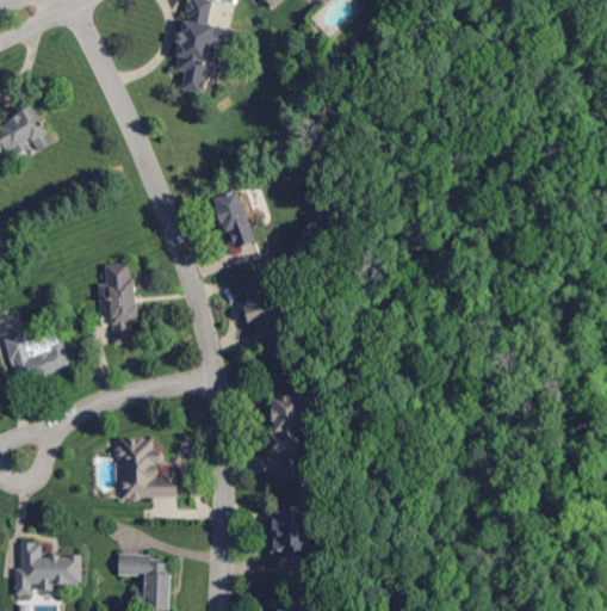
[(205,0),(211,1),(210,6),(205,25),(224,29),(224,30),(223,31),(220,50),(220,51),(218,54),(215,53),(212,62),(211,66),(205,65),(202,80),(200,87),(199,90),(199,93),(185,90),(180,88),(184,72),(183,72),(175,69),(178,56),(175,55),(178,42),(178,39),(179,36),(180,34),(183,20),(185,20),(187,12),(186,12),(184,11),(186,0),(189,1),(189,0),(205,0)]
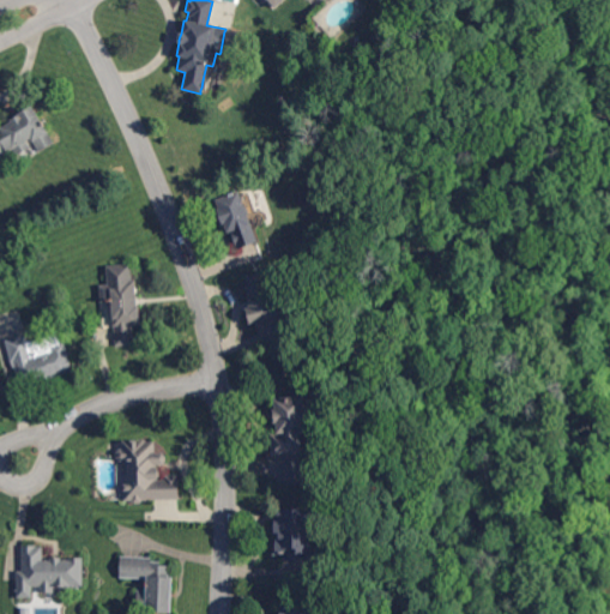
[(40,132),(42,131),(48,144),(32,152),(26,140),(22,144),(24,150),(12,157),(11,156),(10,155),(8,151),(5,154),(4,154),(0,156),(0,127),(5,125),(4,122),(6,121),(8,120),(10,119),(12,118),(12,115),(23,109),(26,107),(29,112),(37,126),(40,132)]
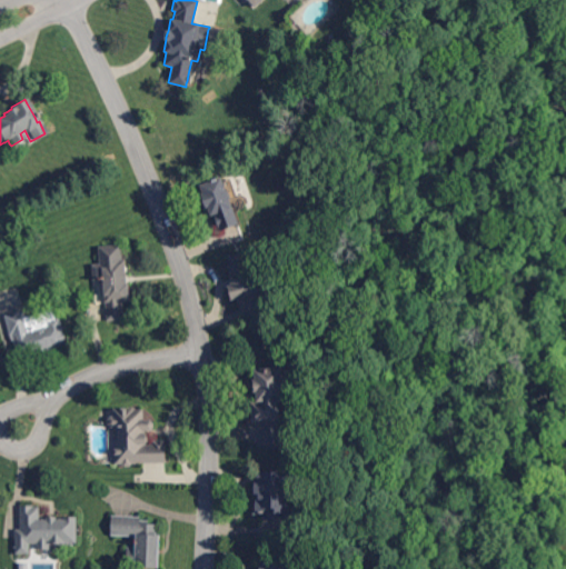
[(238,223),(237,223),(236,225),(235,225),(222,229),(221,230),(220,230),(214,213),(210,216),(207,206),(206,203),(206,202),(205,199),(202,193),(199,186),(202,183),(211,180),(220,177),(221,180),(222,182),(228,198),(229,199),(231,206),(238,223)]
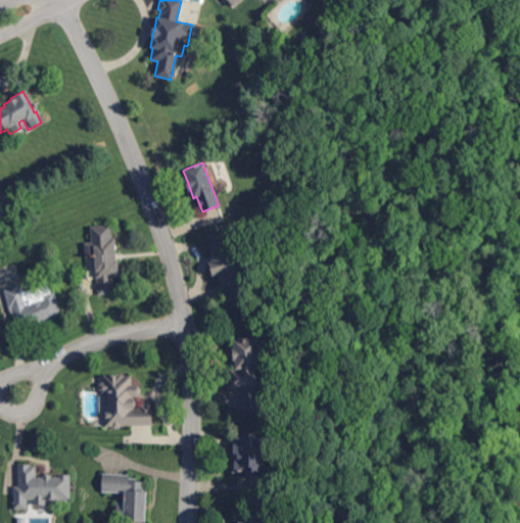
[(110,239),(114,239),(115,254),(115,256),(115,258),(116,259),(117,276),(111,276),(112,293),(105,293),(100,294),(97,294),(97,293),(96,279),(96,278),(96,277),(94,255),(85,256),(84,242),(91,242),(90,227),(94,226),(109,225),(110,239)]
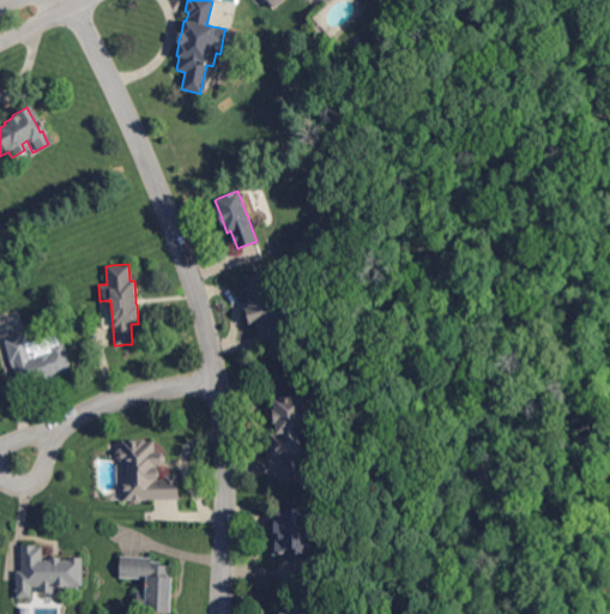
[(251,323),(246,308),(246,307),(247,307),(249,307),(248,302),(247,299),(243,287),(248,286),(246,277),(247,276),(259,274),(270,270),(272,281),(278,301),(279,307),(281,312),(282,314),(281,315),(279,315),(254,321),(253,323),(251,323)]
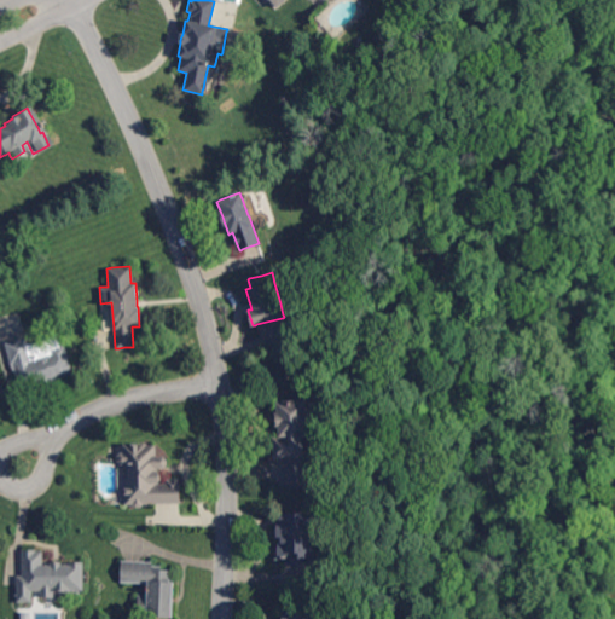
[(28,345),(56,336),(58,346),(63,343),(71,375),(56,380),(50,382),(50,385),(48,385),(45,386),(44,387),(42,383),(41,383),(19,389),(6,346),(6,343),(5,342),(23,337),(25,336),(28,345)]
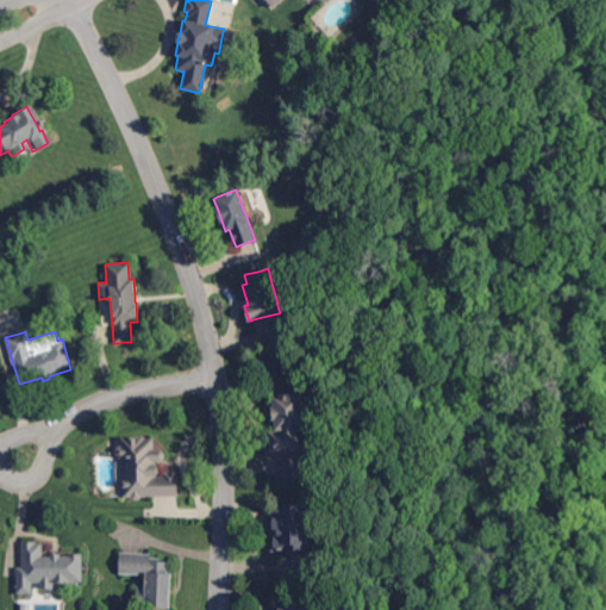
[(301,408),(304,406),(305,406),(305,410),(306,419),(303,419),(301,419),(301,425),(301,429),(299,429),(298,429),(298,444),(299,449),(298,449),(297,449),(272,450),(270,450),(268,450),(267,430),(273,430),(273,427),(273,419),(270,419),(270,416),(270,412),(270,406),(273,406),(272,396),(287,394),(291,394),(292,394),(293,394),(299,394),(300,394),(301,394),(301,396),(301,400),(301,408)]
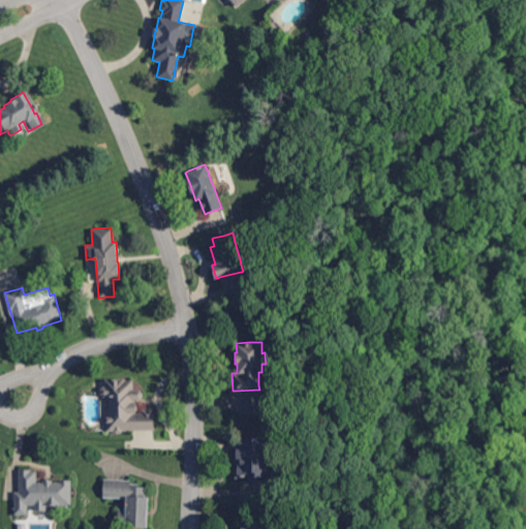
[(125,380),(132,380),(132,391),(140,391),(142,393),(143,398),(141,400),(135,400),(135,401),(135,405),(135,409),(136,413),(141,413),(141,409),(151,409),(152,412),(153,412),(153,430),(151,430),(131,431),(105,431),(105,430),(105,410),(109,410),(109,397),(102,397),(99,394),(99,390),(101,386),(104,386),(104,382),(104,379),(125,379),(125,380)]
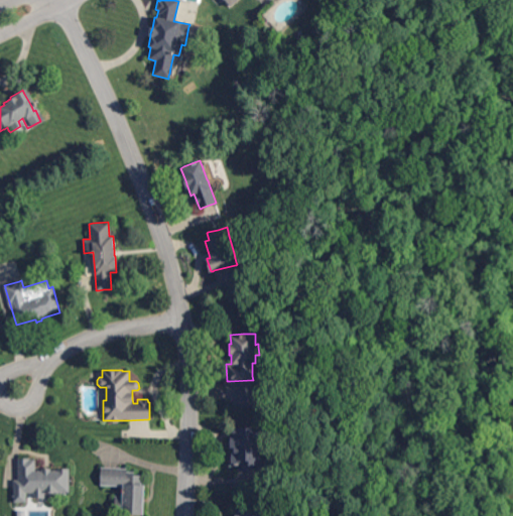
[(260,448),(260,459),(260,465),(260,467),(260,471),(259,471),(258,471),(252,471),(240,471),(238,471),(237,471),(237,466),(237,465),(232,465),(231,452),(234,452),(234,446),(231,447),(231,442),(231,436),(231,434),(231,428),(262,427),(262,430),(262,431),(263,440),(260,440),(260,442),(260,448)]
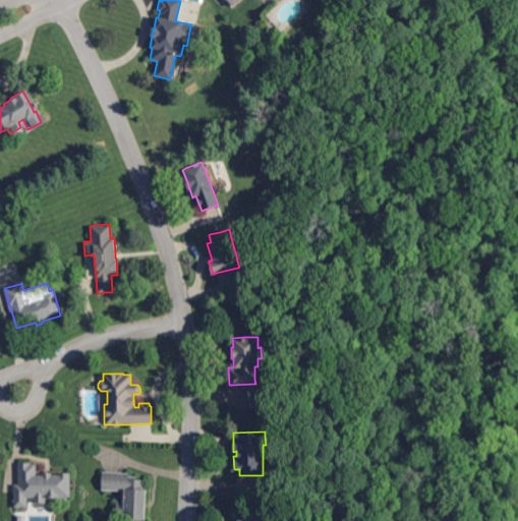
[(35,476),(42,475),(42,473),(44,473),(48,473),(51,473),(51,475),(58,475),(58,473),(68,473),(68,475),(69,497),(61,497),(57,497),(44,498),(44,502),(43,502),(35,503),(33,503),(33,497),(25,498),(25,506),(21,506),(14,506),(13,494),(13,483),(18,483),(17,466),(17,463),(25,463),(35,463),(35,465),(35,476)]
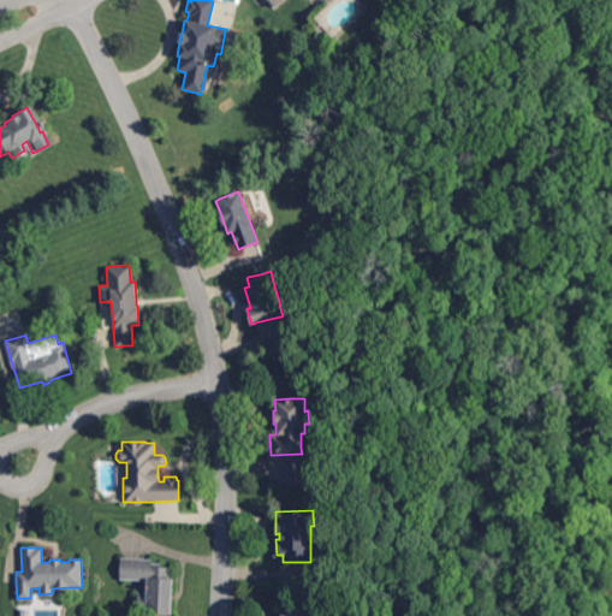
[(171,597),(171,600),(171,615),(135,614),(136,594),(136,592),(147,592),(147,580),(138,580),(118,579),(119,558),(120,558),(135,558),(148,560),(150,560),(149,563),(155,563),(155,568),(167,568),(167,580),(172,580),(171,597)]
